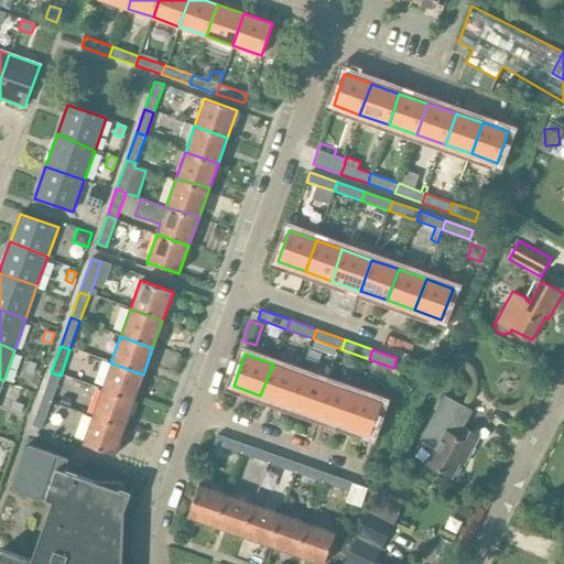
[(29,361),(25,371),(32,375),(36,364),(29,361)]
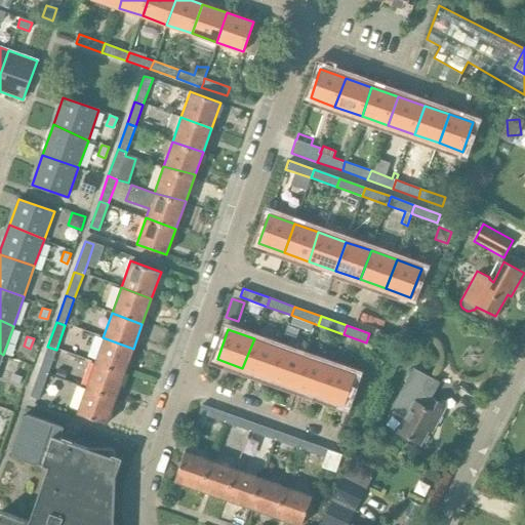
[(124,373),(133,349),(103,337),(94,363),(124,373)]
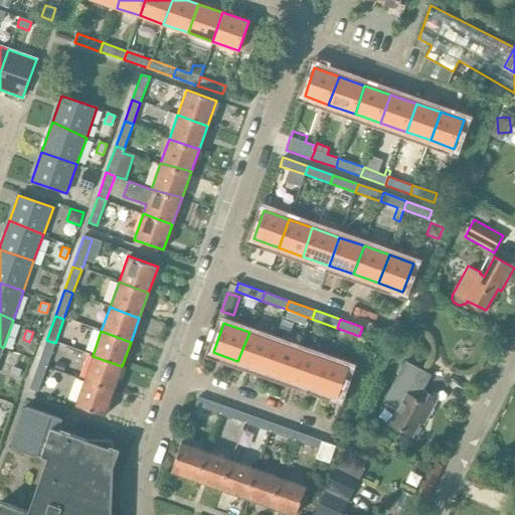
[(262,370),(273,340),(249,332),(237,361),(262,370)]
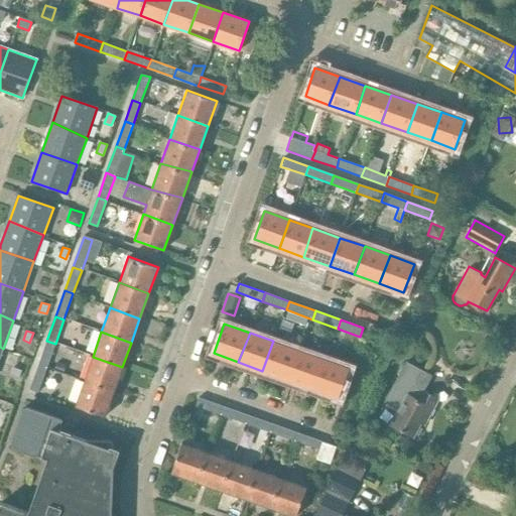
[(46,368),(55,344),(46,341),(38,364),(46,368)]
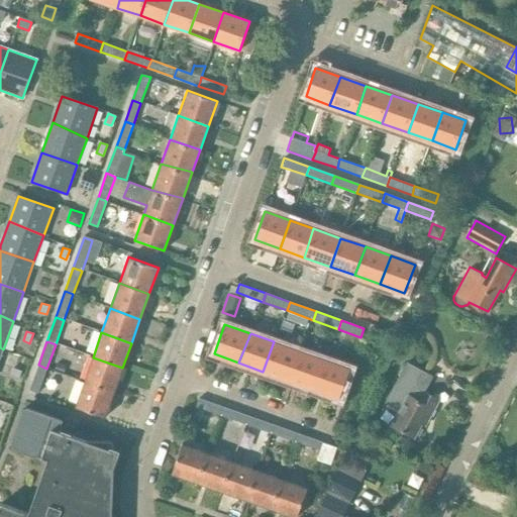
[(290,381),(300,350),(274,341),(263,372),(290,381)]
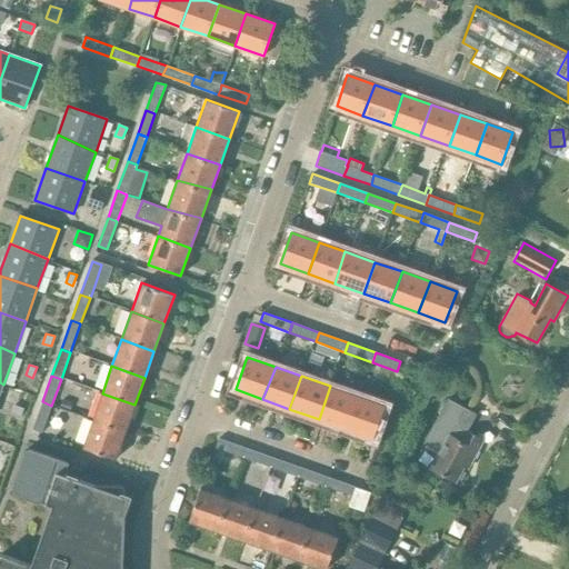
[(348,429),(359,397),(330,386),(319,419),(348,429)]
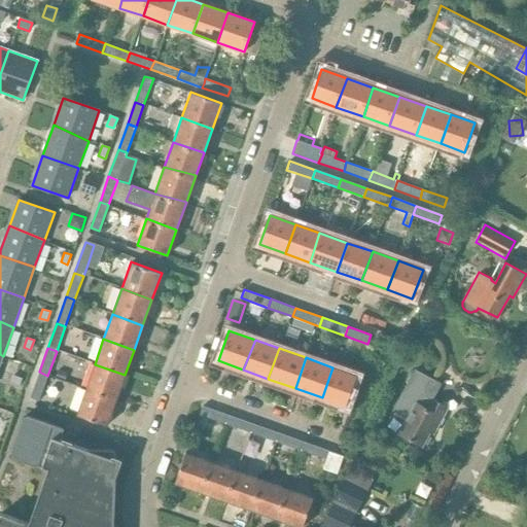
[(116,399),(125,375),(95,364),(86,387),(116,399)]
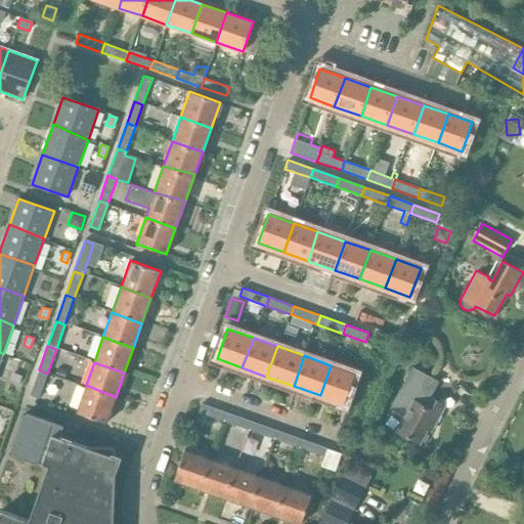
[(331,365),(320,395),(344,403),(354,374),(331,365)]
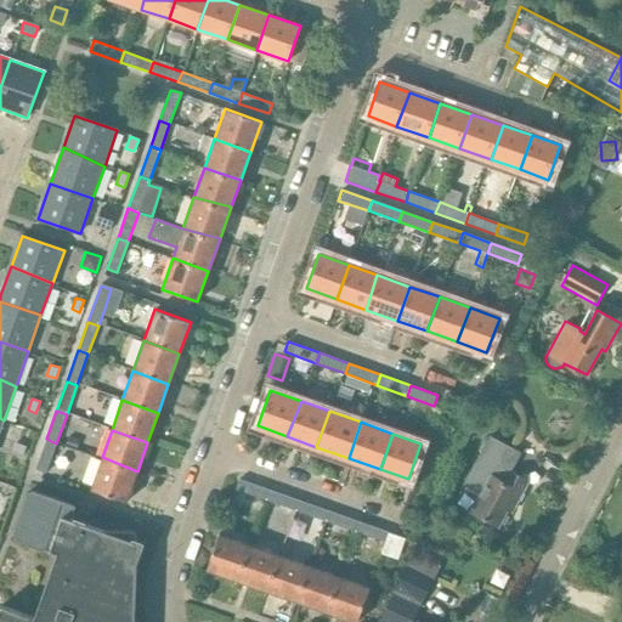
[(68,436),(66,445),(77,448),(80,440),(68,436)]
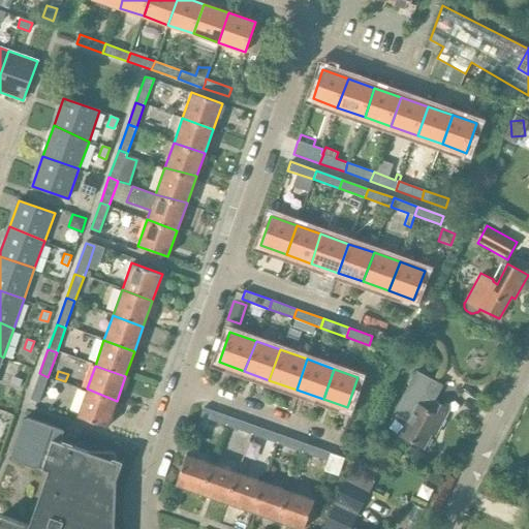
[(39,400),(48,377),(39,373),(31,397),(39,400)]
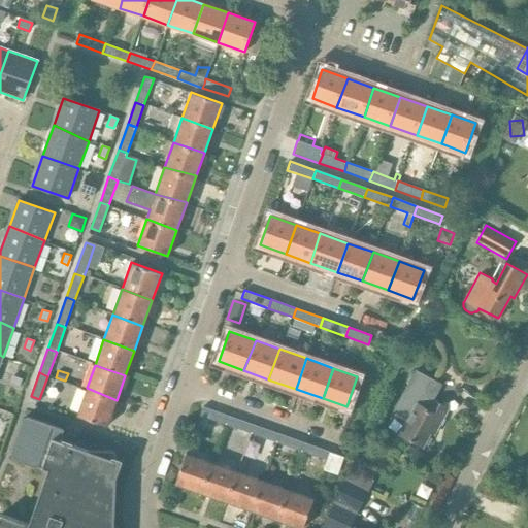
[(434,436),(449,409),(433,401),(441,387),(415,372),(393,413),(408,421),(399,436),(422,449),(430,434),(434,436)]
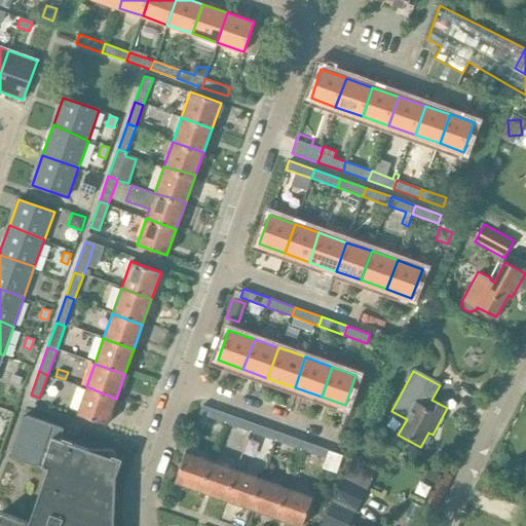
[(11,374),(9,381),(20,384),(22,378),(11,374)]
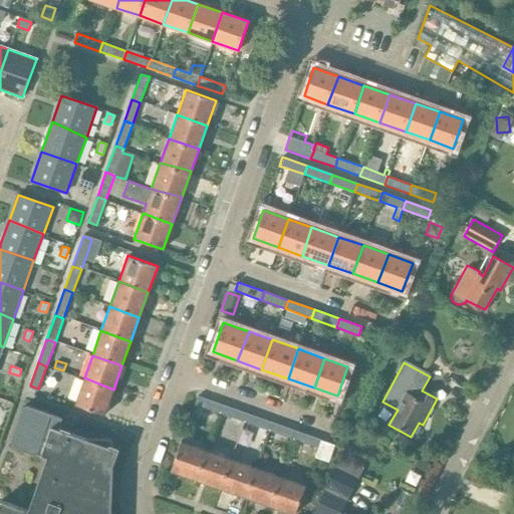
[(104,415),(113,390),(84,377),(74,404),(104,415)]
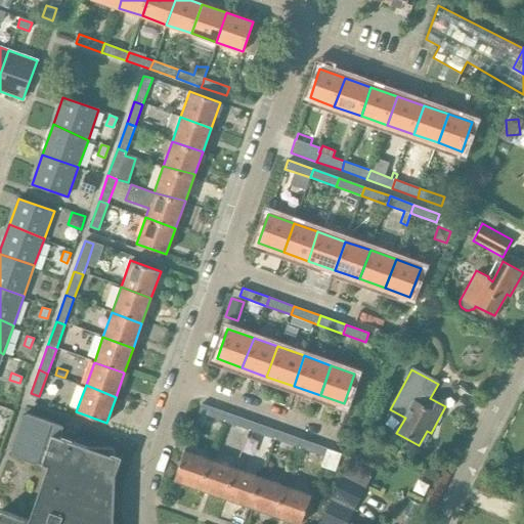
[(224,422),(227,413),(201,404),(198,412),(224,422)]
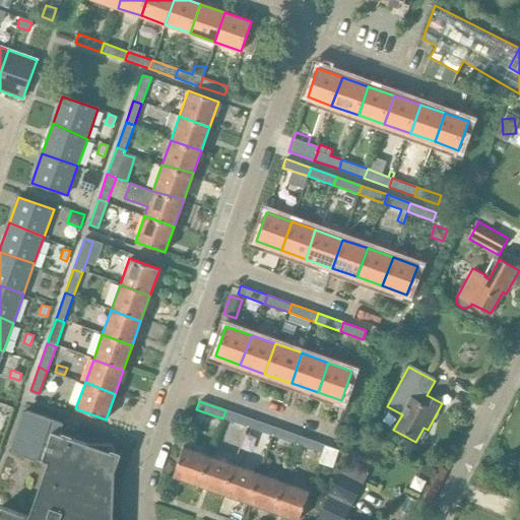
[(110,519),(112,470),(117,455),(113,453),(113,445),(86,444),(58,434),(62,423),(26,409),(22,411),(10,446),(13,450),(20,453),(23,456),(34,459),(38,459),(47,462),(28,516),(1,507),(0,508),(0,519),(110,519)]
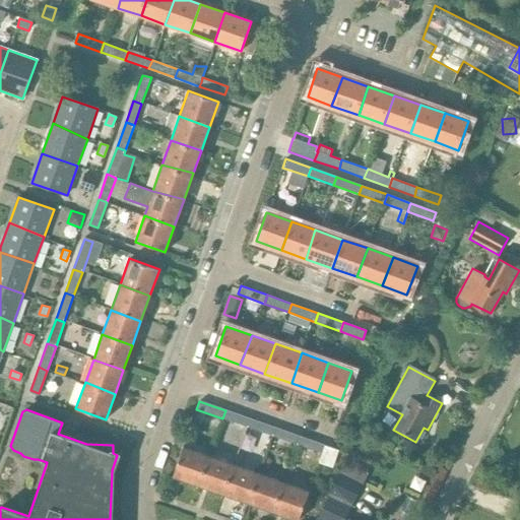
[(249,428),(251,419),(225,410),(222,418),(249,428)]
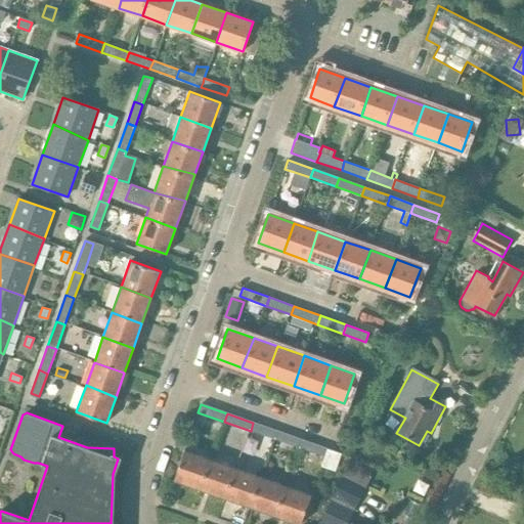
[(276,440),(279,432),(253,423),(251,431),(276,440)]
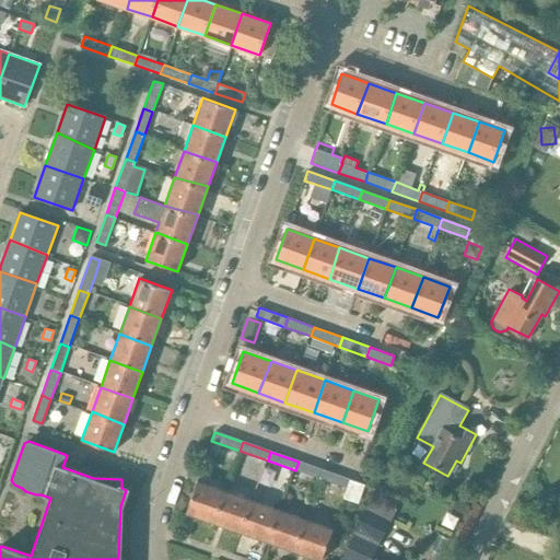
[(323,480),(326,471),(299,462),(295,470),(323,480)]
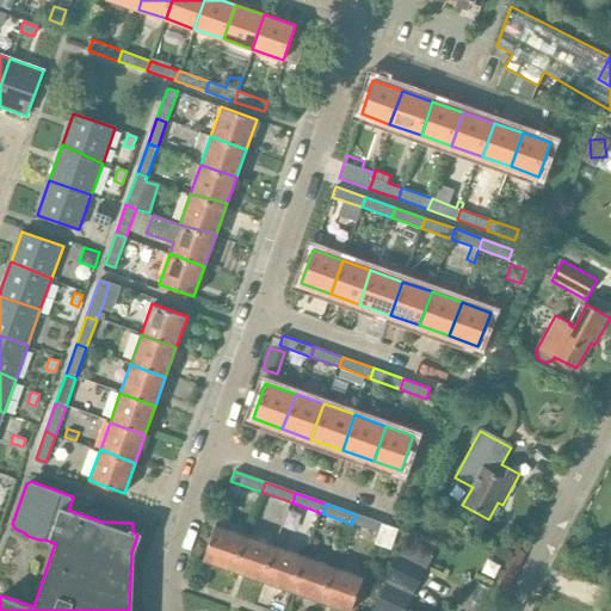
[(356,514),(352,524),(378,532),(382,523),(356,514)]
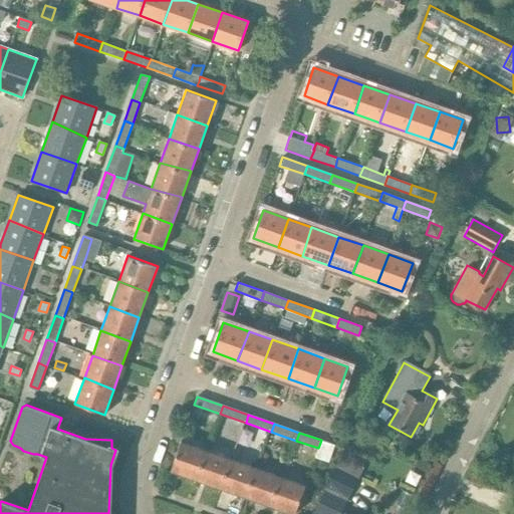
[(196,479),(206,450),(181,441),(171,471),(196,479)]
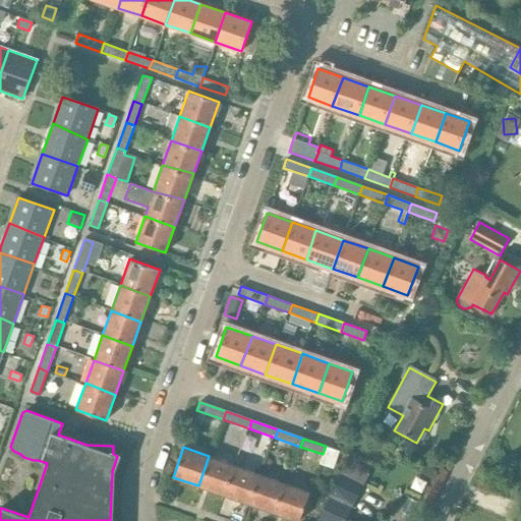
[(225,496),(236,465),(209,456),(198,485),(225,496)]
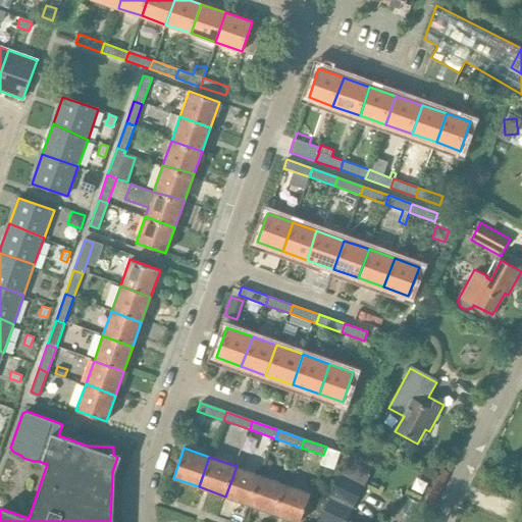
[(251,505),(262,475),(237,466),(225,497),(251,505)]
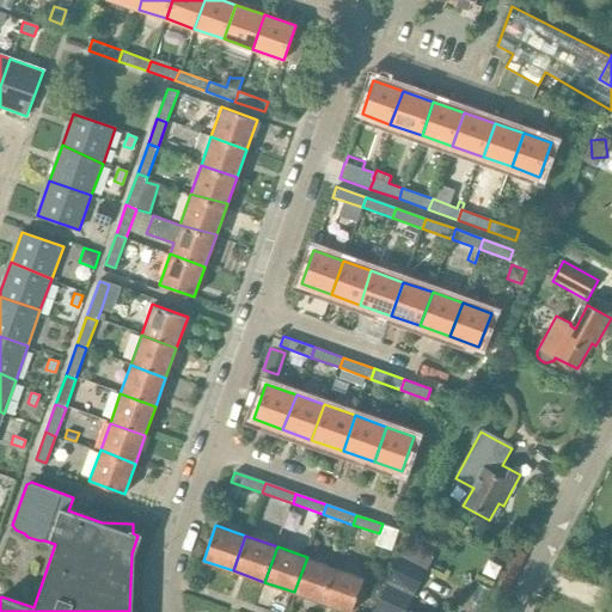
[(324,603),(337,568),(307,557),(294,592),(324,603)]
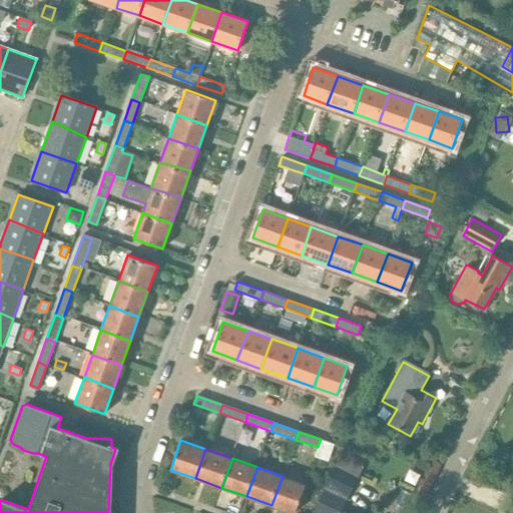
[(345,512),(341,511),(357,477),(336,467),(315,512),(317,512),(345,512)]
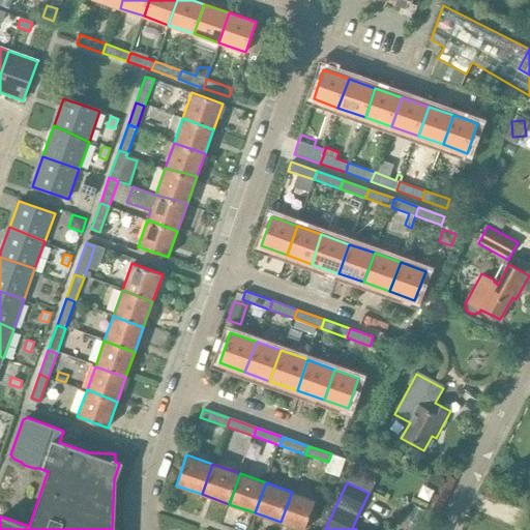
[(292,492),(281,522),(302,529),(303,529),(315,500),(292,492)]
